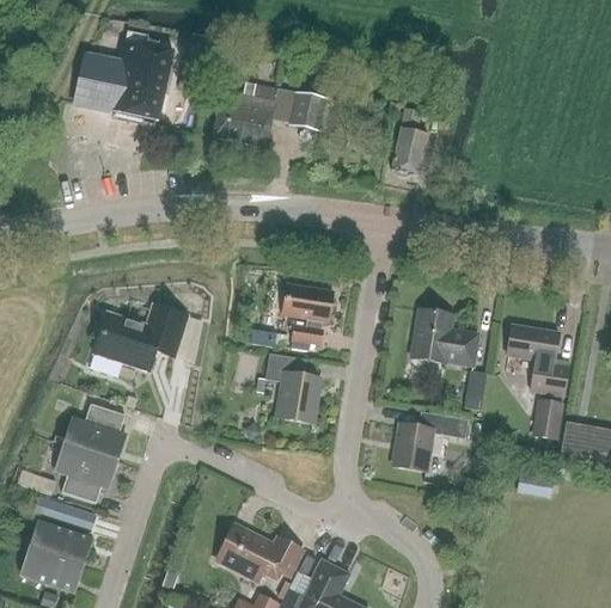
[(126,30),(124,40),(122,40),(117,61),(84,54),(74,102),(158,120),(173,50),(146,44),(148,35),(126,30)]
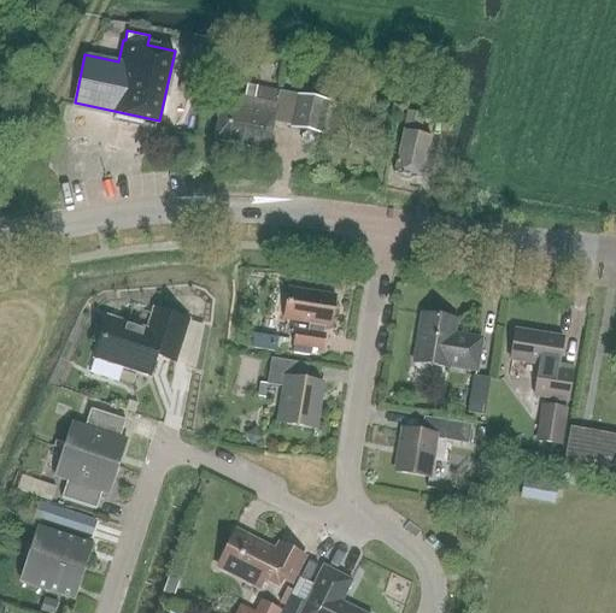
[(199,95),(205,70),(210,46),(191,41),(185,65),(179,92),(199,95)]
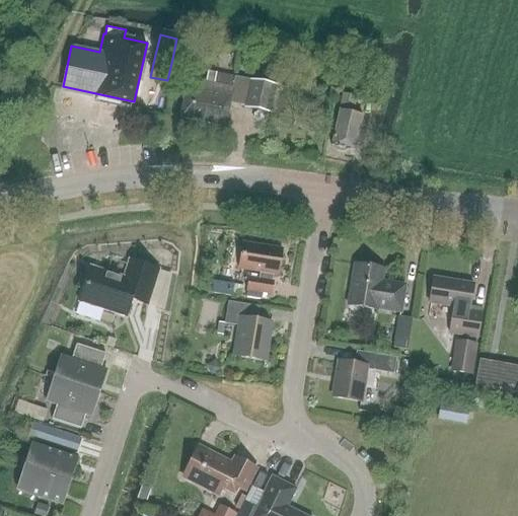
[(246,103),(246,102),(255,104),(254,107),(271,111),(277,83),(235,74),(217,71),(209,70),(206,81),(189,77),(180,116),(199,119),(199,121),(208,122),(208,121),(225,125),(230,100),(246,103)]
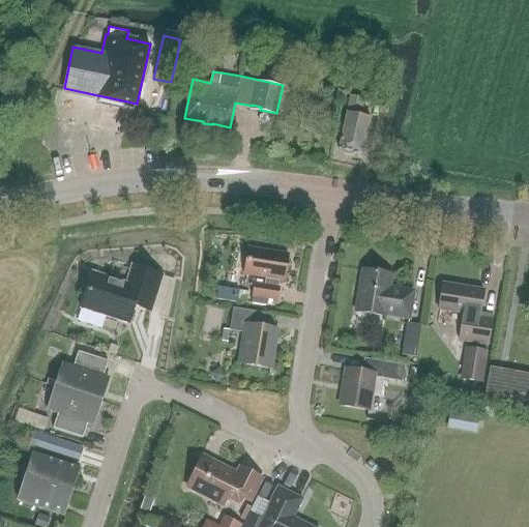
[(339,147),(345,149),(344,152),(351,153),(352,150),(362,153),(371,115),(360,113),(364,96),(350,93),(339,147)]
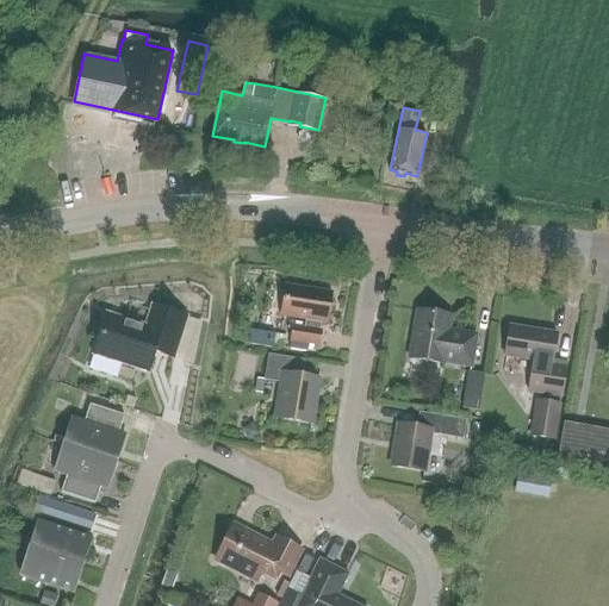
[(322,319),(328,320),(333,291),(286,283),(281,313),(306,317),(305,326),(293,324),(291,338),(319,343),(322,329),(319,329),(322,319)]
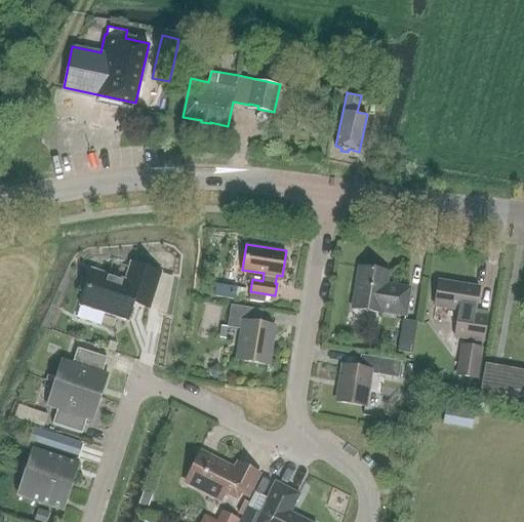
[(133,300),(149,306),(160,271),(132,262),(125,281),(91,270),(81,302),(128,316),(133,300)]
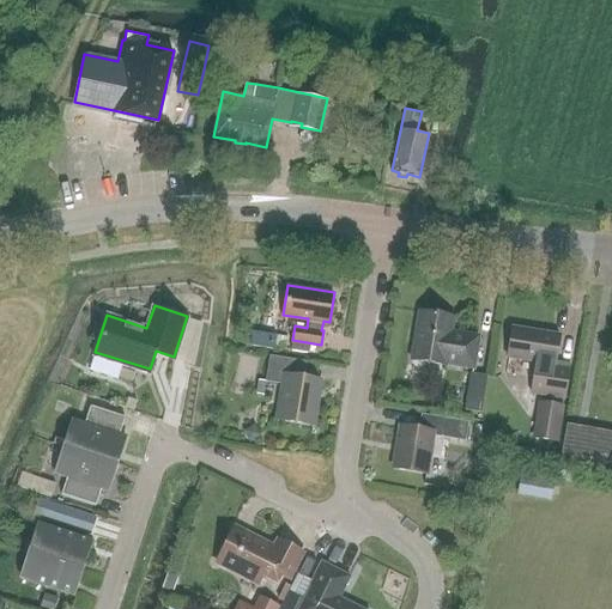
[(474,366),(479,334),(452,330),(454,315),(419,309),(412,358),(446,364),(446,361),(474,366)]
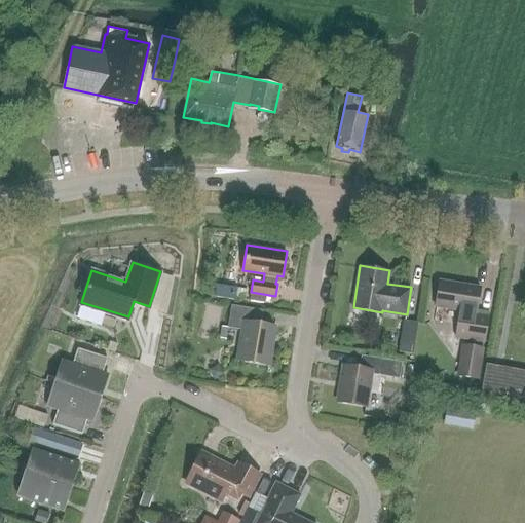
[(434,319),(458,322),(455,335),(485,340),(489,310),(477,308),(480,286),(440,279),(436,305),(434,319)]
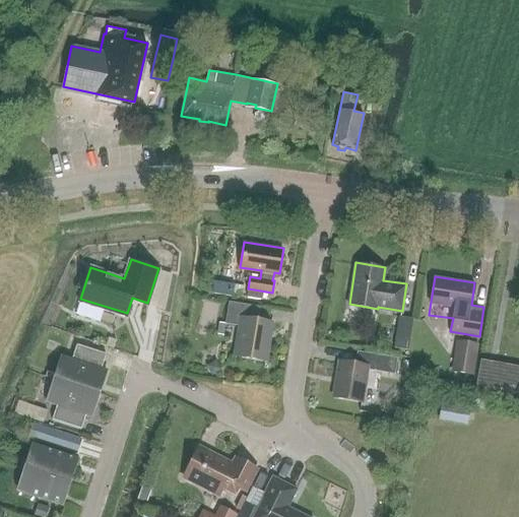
[(243,294),(244,284),(235,283),(233,293),(243,294)]
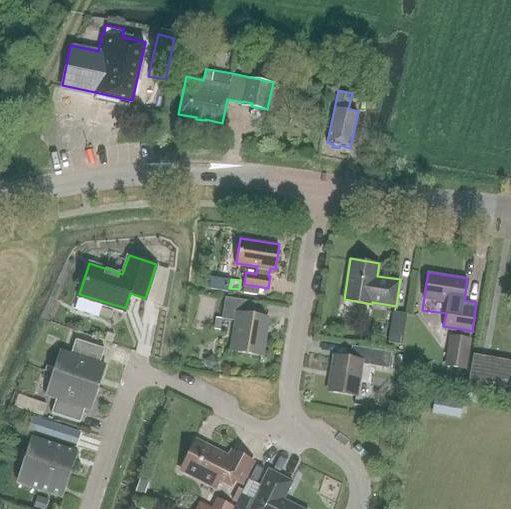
[(261,354),(264,334),(267,316),(254,314),(256,300),(225,295),(222,317),(237,320),(235,334),(232,349),(261,354)]
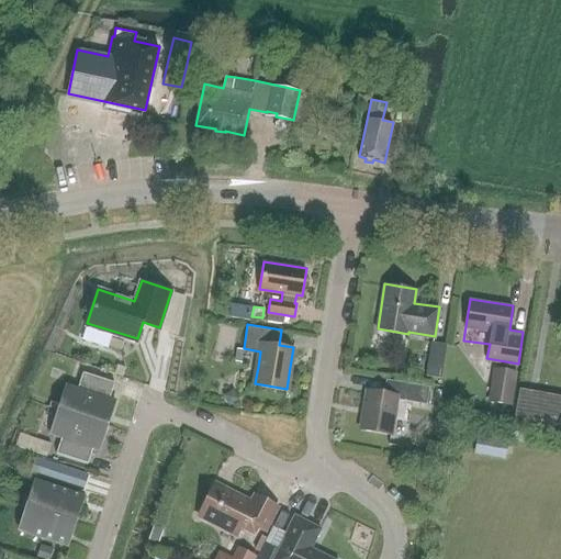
[(68,353),(121,368),(126,350),(74,334),(68,353)]
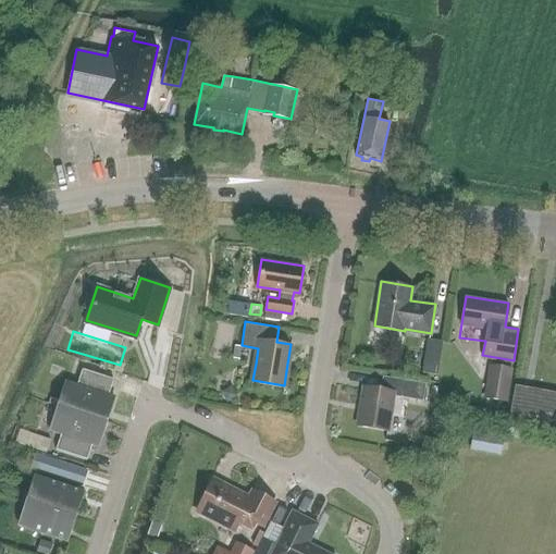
[(110,333),(108,340),(121,344),(123,337),(110,333)]
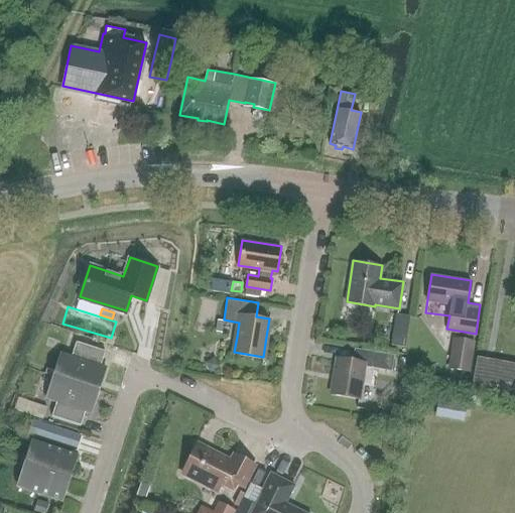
[(392,337),(391,344),(405,346),(406,337),(410,314),(396,312),(392,337)]
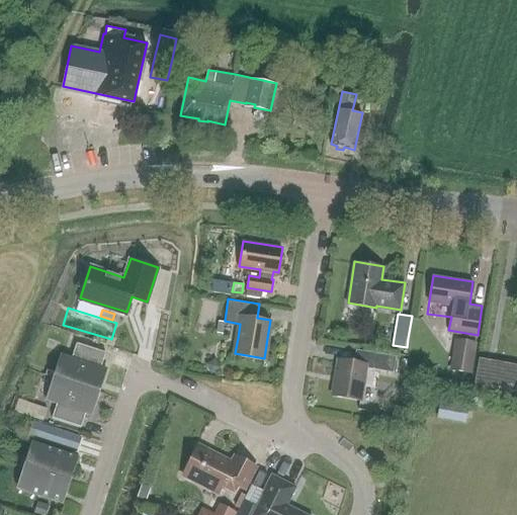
[(471,372),(477,341),(456,337),(450,368),(471,372)]
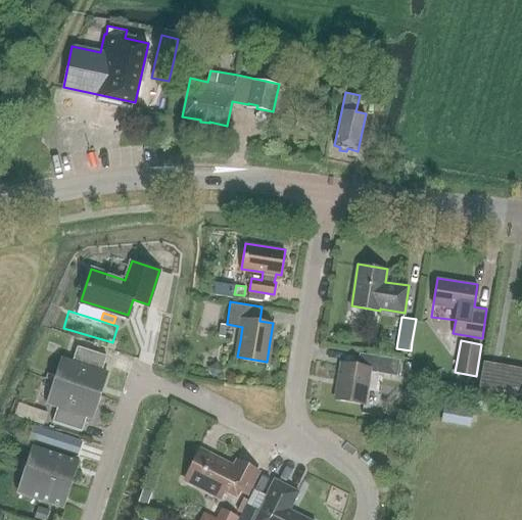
[(55,379),(99,393),(107,370),(102,369),(107,355),(78,345),(73,359),(63,357),(55,379)]
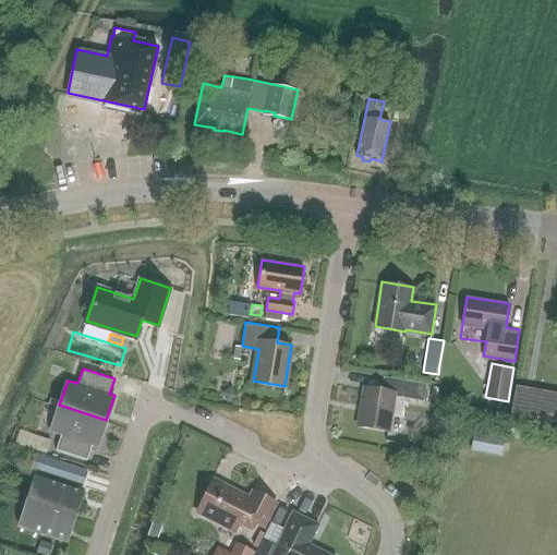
[(382,389),(364,386),(359,425),(388,430),(394,395),(424,399),(427,382),(384,375),(382,389)]
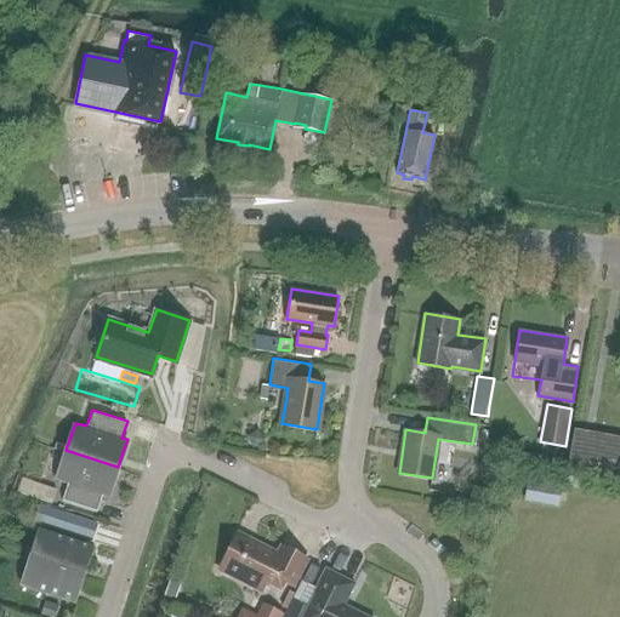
[(259,427),(246,434),(252,446),(265,439),(259,427)]
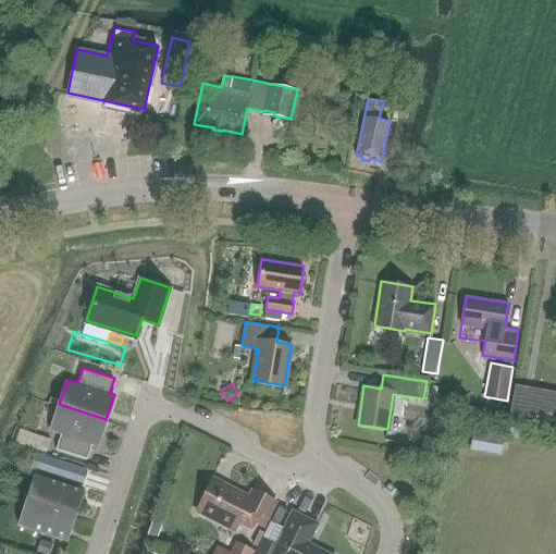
[(59,405),(51,430),(61,433),(56,447),(87,458),(93,443),(98,445),(106,420),(59,405)]
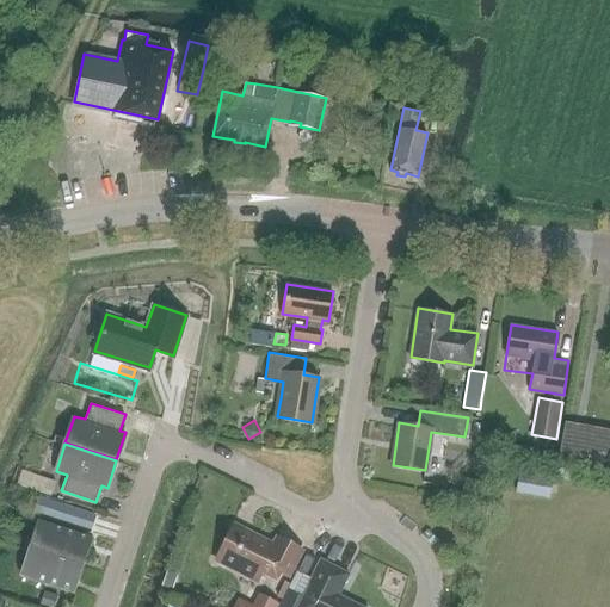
[(516,490),(549,496),(553,478),(518,472),(516,490)]
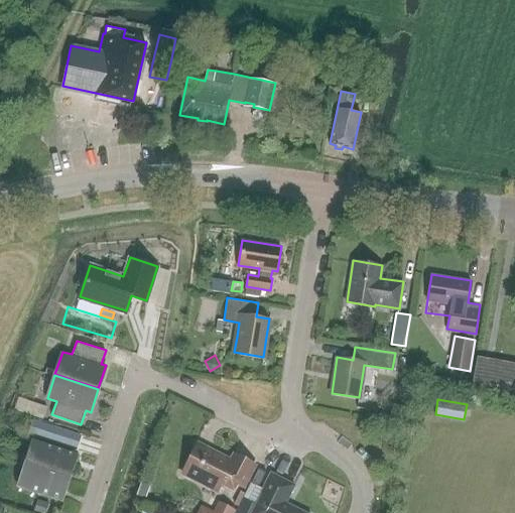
[(30,400),(26,412),(40,416),(44,405),(30,400)]
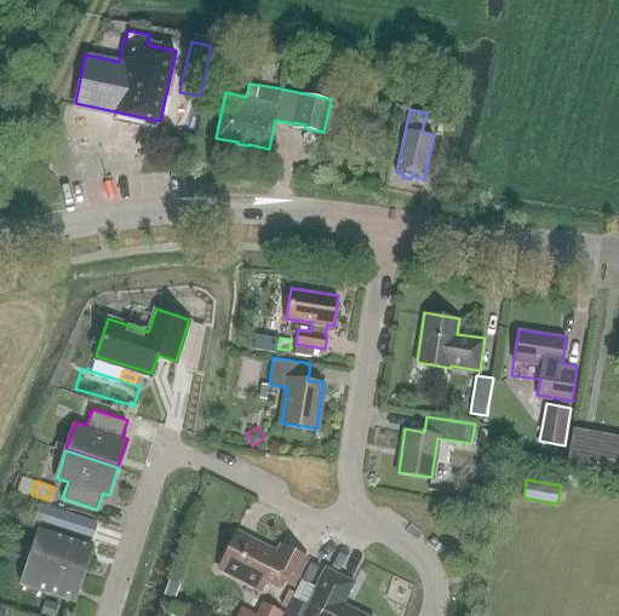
[(35,519),(90,537),(96,520),(40,502),(35,519)]
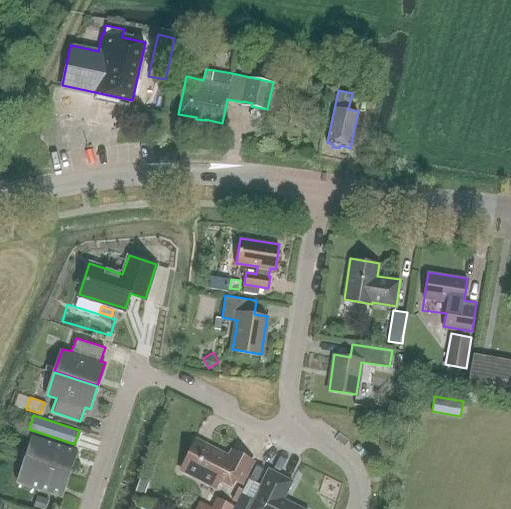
[(26,459),(69,473),(76,450),(33,436),(26,459)]
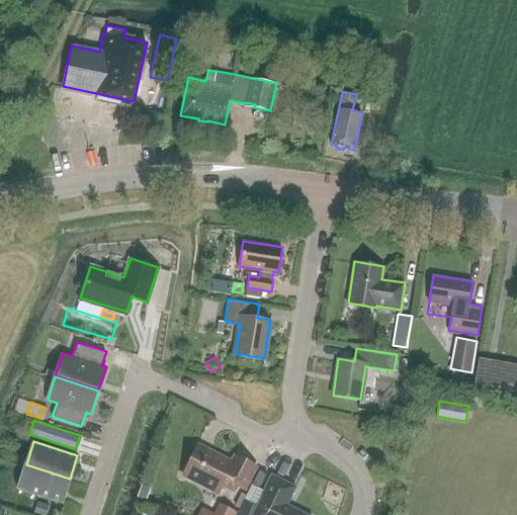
[(183,474),(219,492),(226,478),(244,488),(255,465),(236,455),(232,462),(198,445),(183,474)]
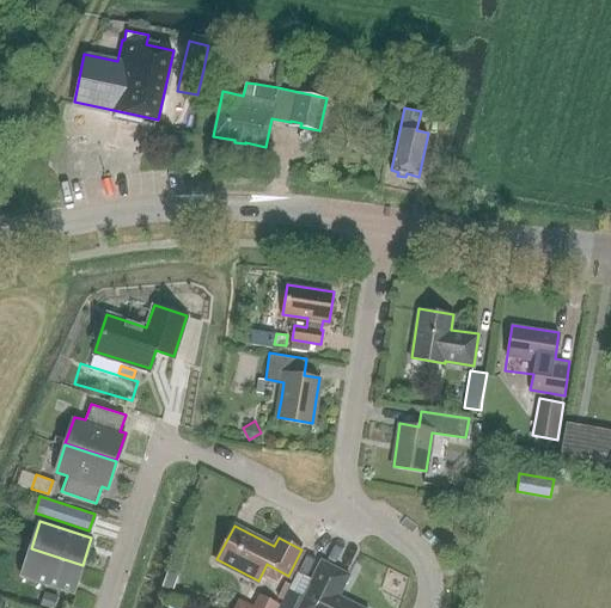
[(83,565),(31,548),(22,576),(73,593),(83,565)]
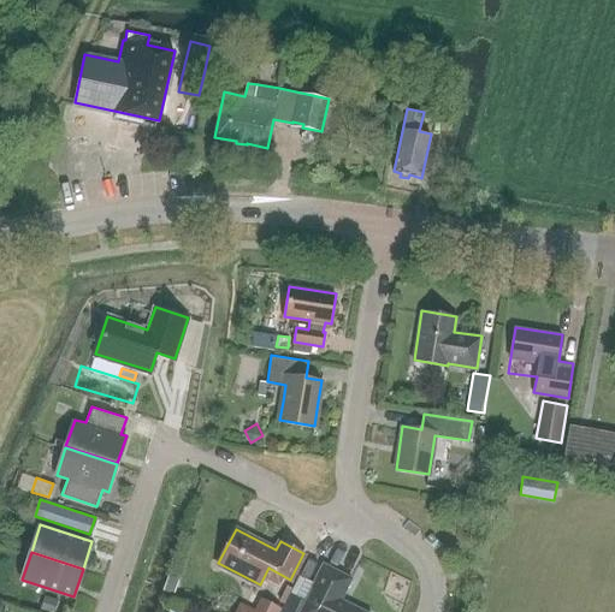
[(353,577),(324,563),(312,586),(313,586),(306,600),(299,611),(368,611),(342,599),(353,577)]
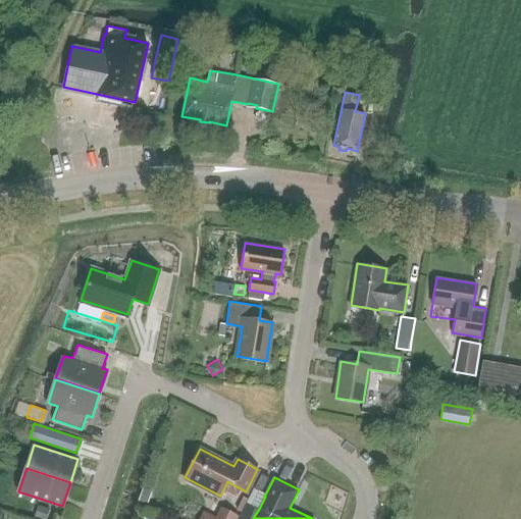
[(150,492),(142,489),(139,501),(146,503),(150,492)]
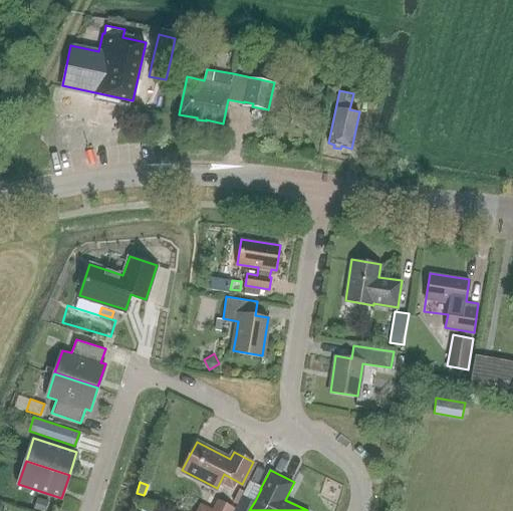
[(242,494),(233,510),(249,510),(255,501),(242,494)]
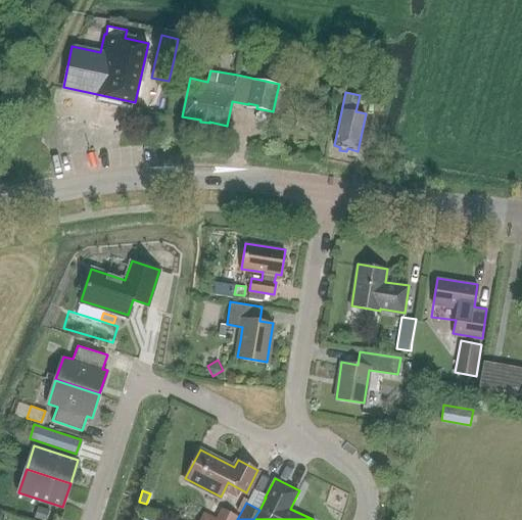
[(38,505),(34,516),(45,519),(50,509),(38,505)]
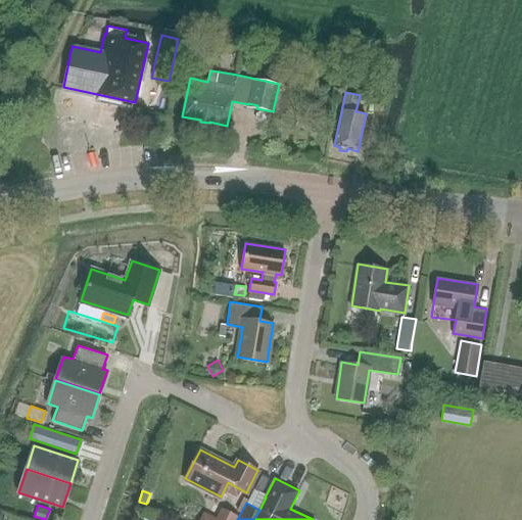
[(198,519),(236,519),(239,515),(222,507),(217,517),(203,510),(198,519)]
